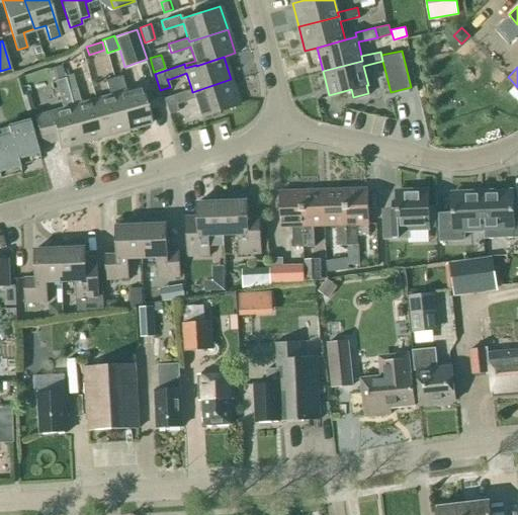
[(72,74),(65,76),(68,89),(76,87),(72,74)]
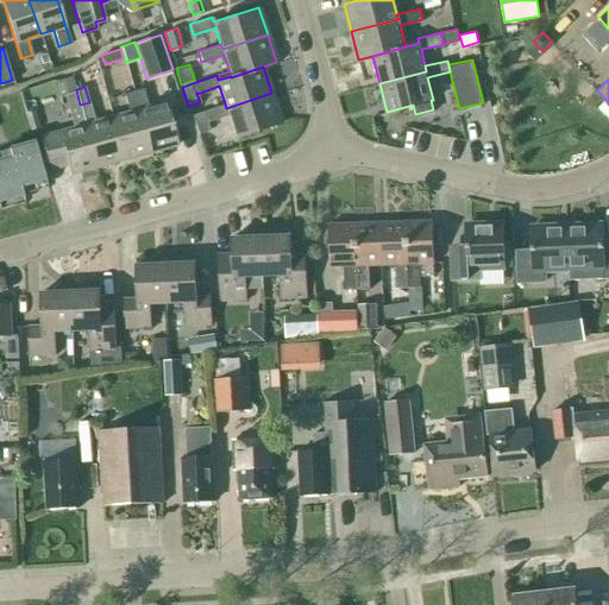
[(143,87),(133,90),(150,151),(177,143),(165,101),(148,106),(143,87)]
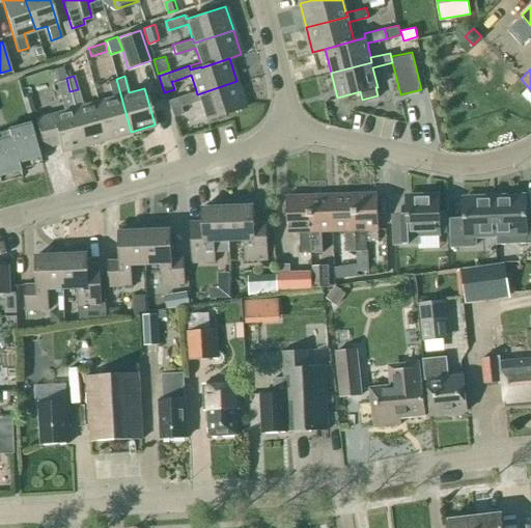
[(84,144),(70,91),(66,78),(58,81),(65,109),(35,117),(45,148),(59,144),(60,150),(84,144)]
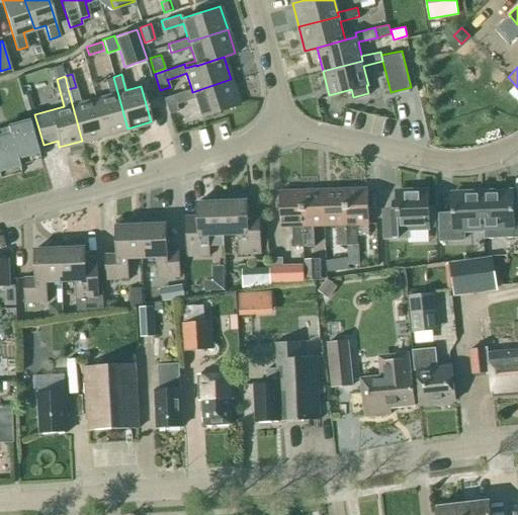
[(104,135),(127,129),(113,77),(105,79),(109,94),(95,98),(104,135)]
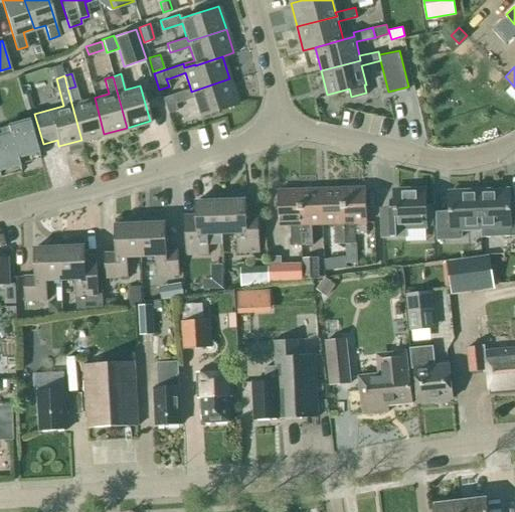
[(215,110),(237,103),(229,78),(191,92),(190,88),(162,96),(168,112),(176,110),(174,103),(193,97),(199,115),(201,114),(203,118),(217,113),(215,110)]
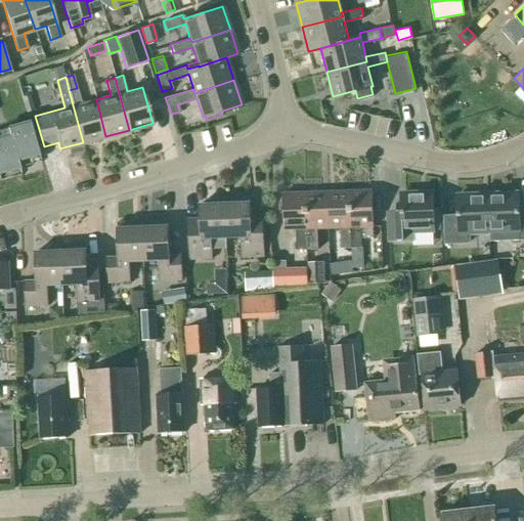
[(83,142),(105,136),(96,99),(81,103),(77,88),(69,90),(83,142)]
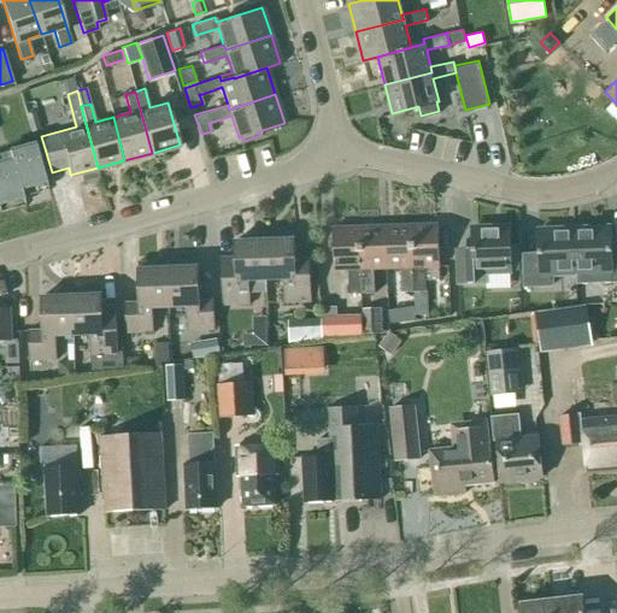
[(30,130),(39,128),(34,110),(25,112),(30,130)]
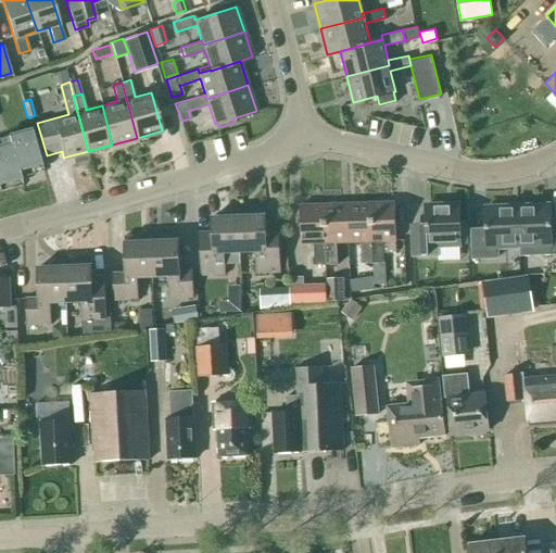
[(7,133),(9,140),(17,171),(19,170),(40,164),(29,126),(7,133)]
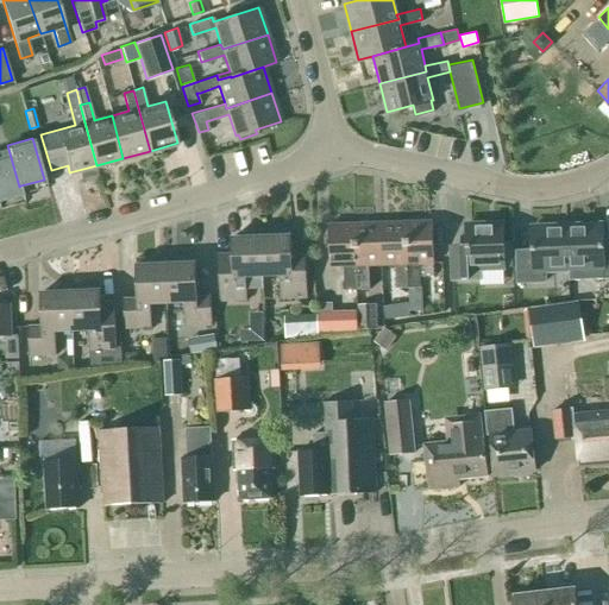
[(20,186),(19,187),(10,153),(0,156),(0,200),(23,194),(20,186)]
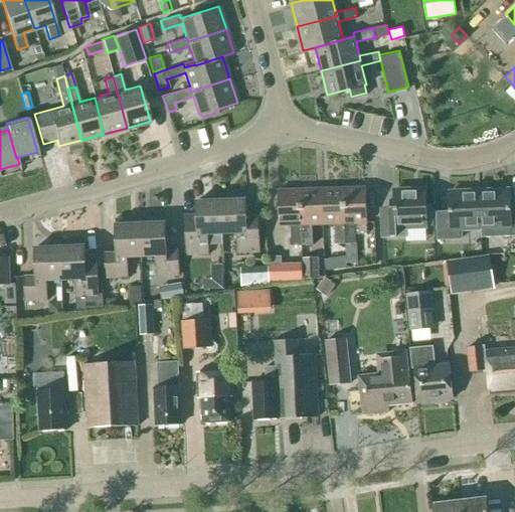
[(365,186),(343,187),(345,242),(346,256),(346,263),(357,262),(356,232),(367,232),(365,186)]
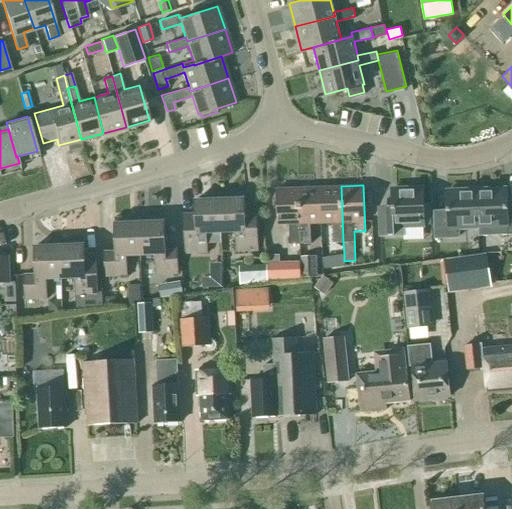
[(320,186),(298,187),(300,242),(311,242),(310,222),(321,222),(320,186)]
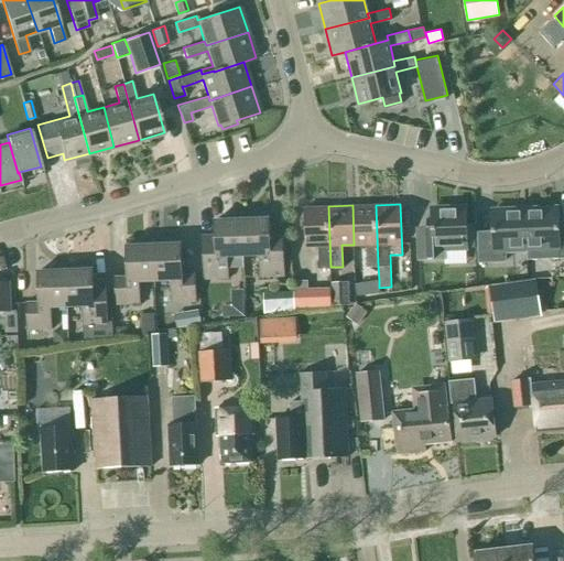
[(376,205),(353,205),(354,245),(366,244),(367,266),(378,266),(376,205)]
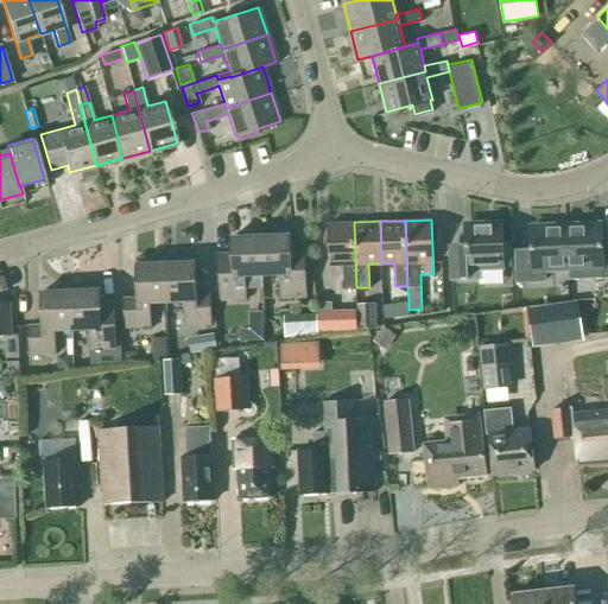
[(504,266),(501,221),(464,223),(466,247),(451,248),(453,278),(479,277),(479,266),(504,266)]
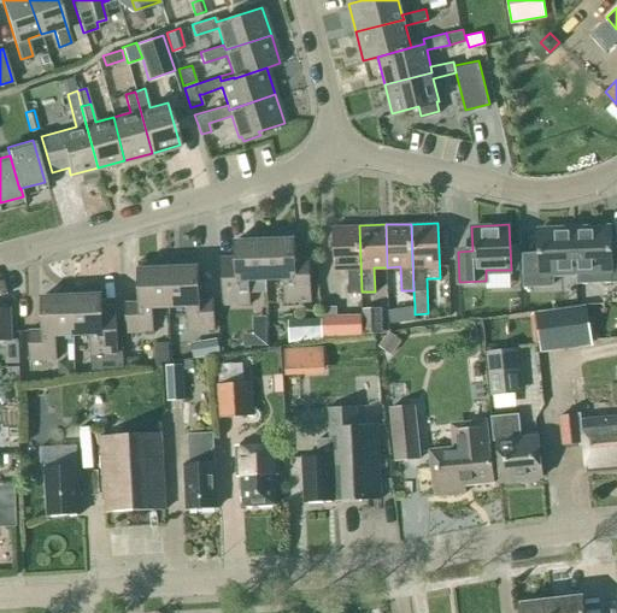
[(348,293),(362,292),(359,225),(333,227),(334,269),(348,269),(348,293)]
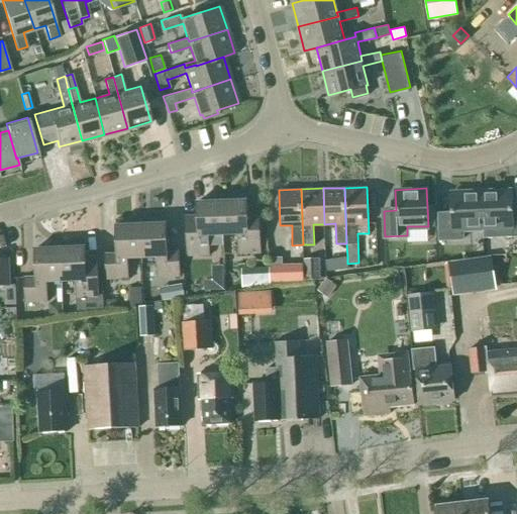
[(511,189),(481,190),(483,228),(503,227),(503,235),(516,234),(516,209),(512,210),(511,189)]
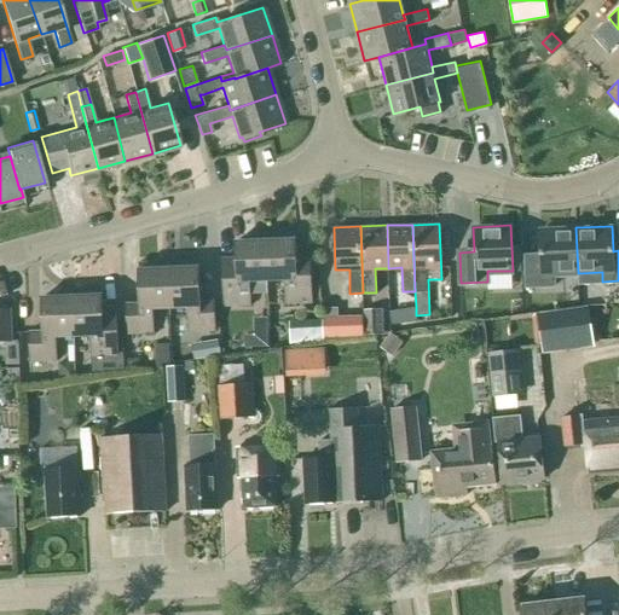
[(576,227),(539,230),(541,254),(525,255),(526,285),(554,284),(554,273),(578,273),(576,227)]
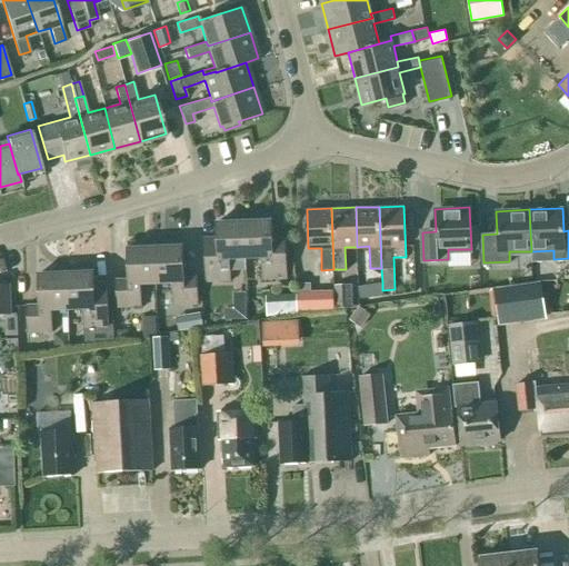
[(285,234),(271,234),(271,212),(243,214),(246,257),(261,256),(262,278),(287,277),(285,234)]
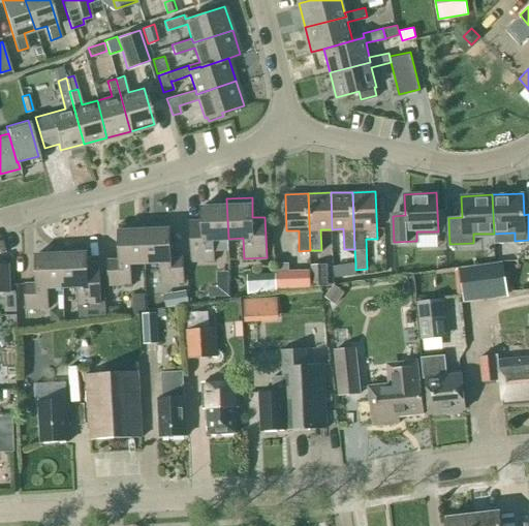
[(201,219),(189,219),(191,260),(215,259),(214,249),(228,249),(228,239),(226,198),(217,198),(217,205),(201,206),(201,219)]
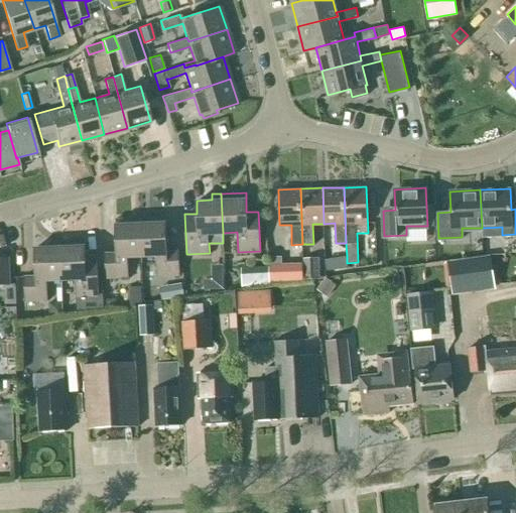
[(141,255),(140,216),(115,217),(117,251),(105,252),(106,277),(128,276),(127,256),(141,255)]
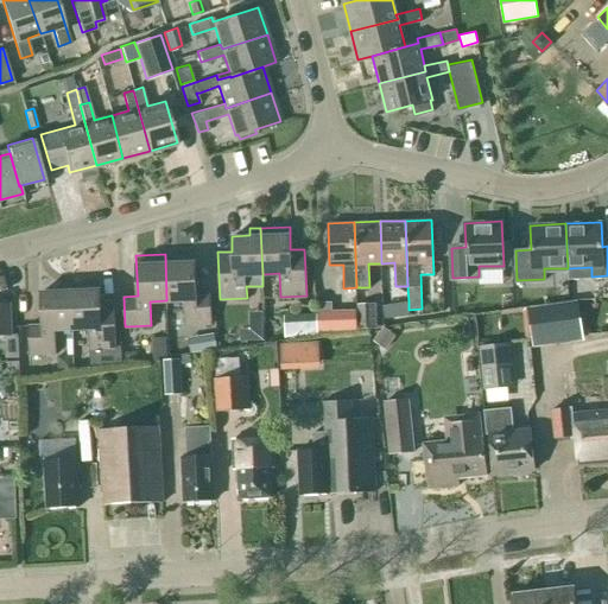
[(166,300),(184,300),(184,324),(211,323),(210,293),(196,293),(195,261),(176,261),(176,254),(165,254),(166,300)]
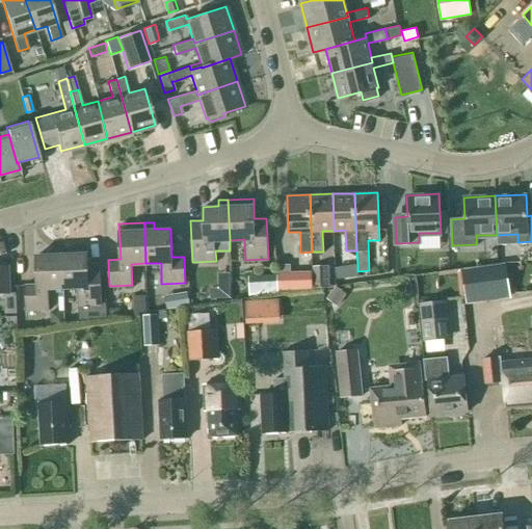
[(71,246),(61,246),(62,288),(77,287),(78,308),(102,307),(101,281),(100,264),(87,264),(87,253),(86,245),(71,246)]
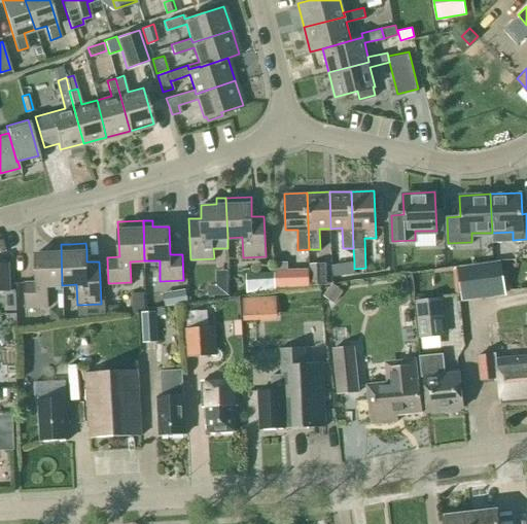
[(37,280),(25,281),(26,307),(48,306),(47,285),(62,285),(61,244),(51,245),(51,251),(35,252),(37,280)]
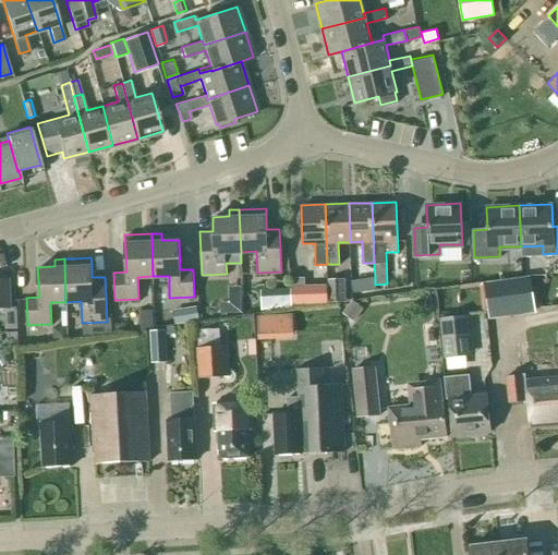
[(0,306),(10,306),(9,278),(5,278),(5,274),(0,273),(0,306)]
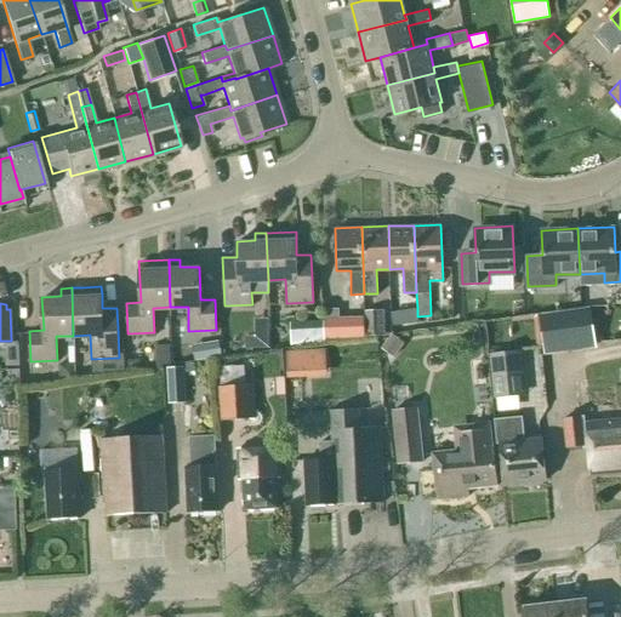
[(545,353),(596,346),(590,306),(539,313),(545,353)]
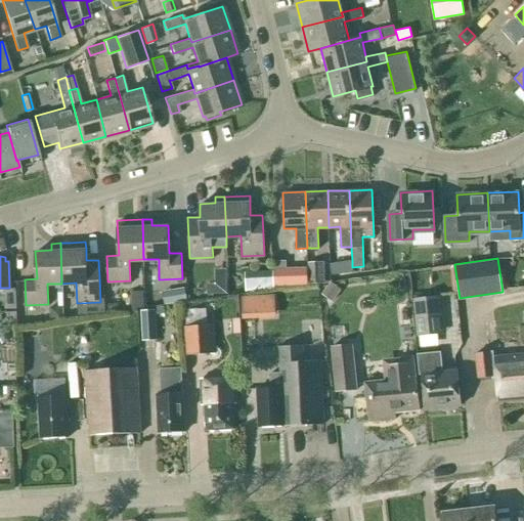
[(324,283),(324,260),(308,261),(309,283),(324,283)]
